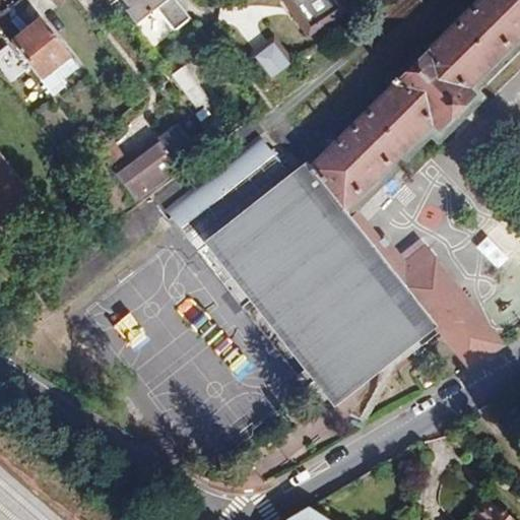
[(175,0),(114,0),(115,1),(117,0),(123,0),(130,9),(127,11),(137,24),(156,9),(174,31),(190,18),(175,0)]
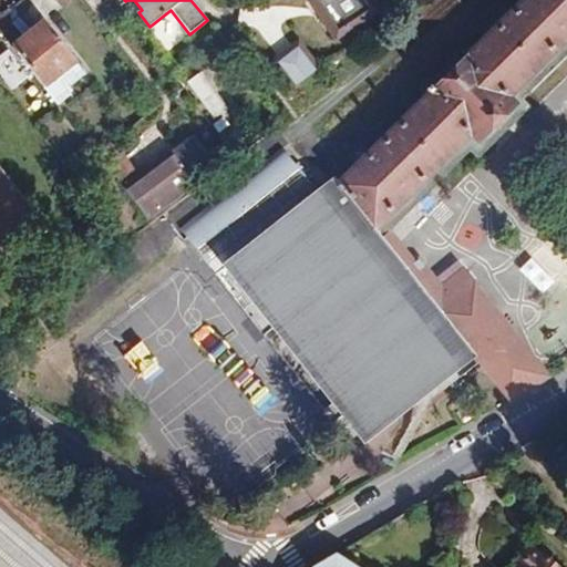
[(566,0),(525,0),(463,61),(428,98),(337,186),(333,182),(319,193),(282,148),(181,228),(264,336),(277,325),(368,441),(474,357),(509,402),(548,378),(463,270),(441,288),(419,258),(405,268),(374,230),(470,136),(476,143),(514,106),(507,99),(566,39),(566,0)]
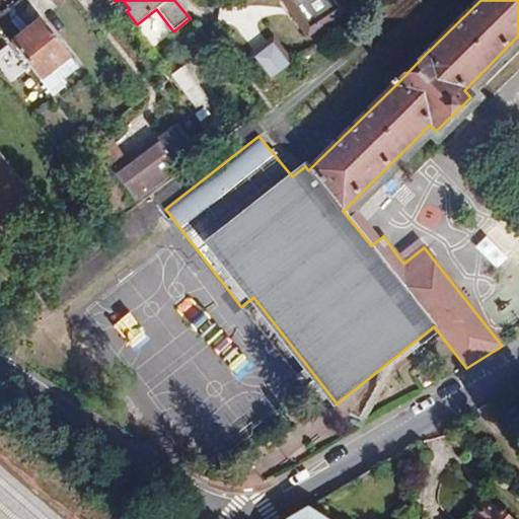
[(40,18),(10,42),(11,43),(0,51),(0,66),(11,82),(30,67),(42,82),(43,81),(54,95),(64,87),(61,82),(78,68),(71,59),(40,18)]
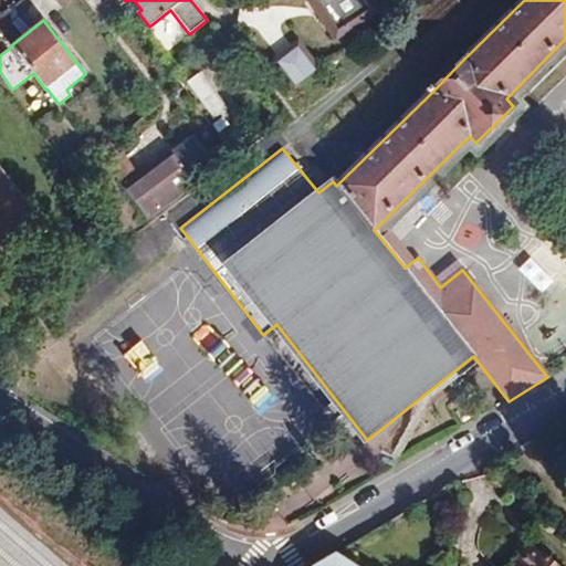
[(565,39),(506,98),(513,106),(475,143),(469,136),(374,230),(405,268),(418,258),(395,227),(469,153),(477,159),(531,106),(522,97),(565,55),(565,39)]
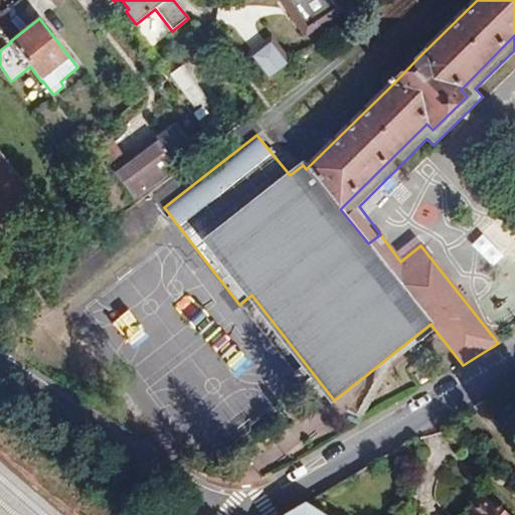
[(378,79),(388,89),(420,55),(411,46),(378,79)]
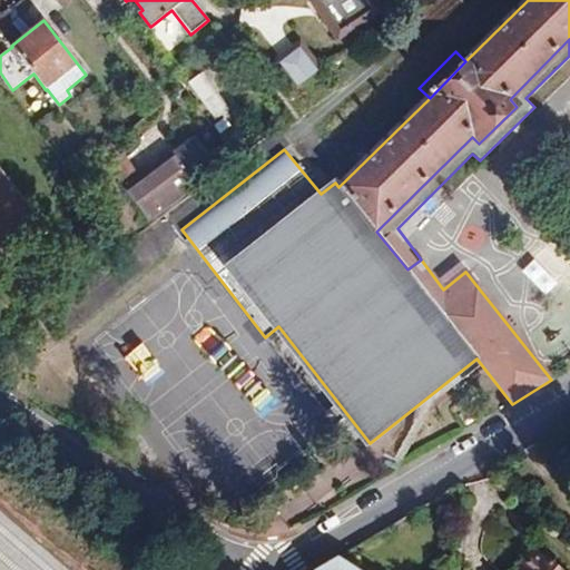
[(291,78),(305,67),(296,56),(282,67),(291,78)]
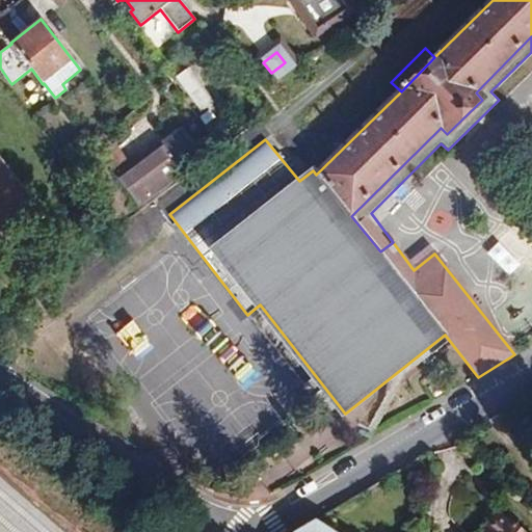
[(214,100),(189,70),(176,80),(201,111),(214,100)]
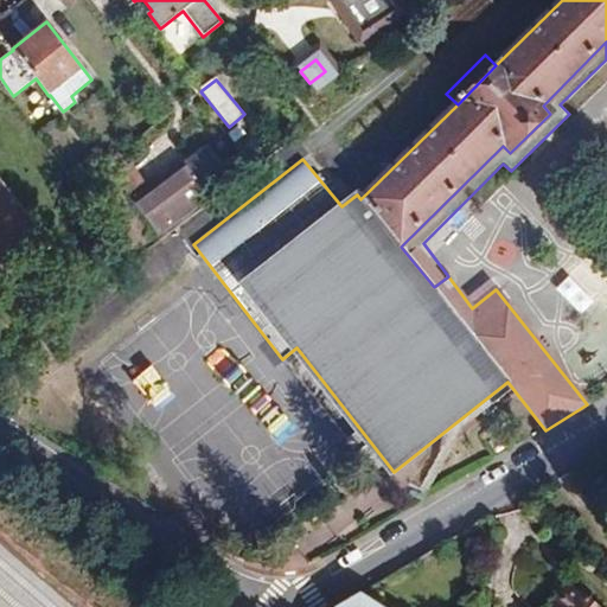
[(234,144),(244,135),(237,127),(227,134),(234,144)]
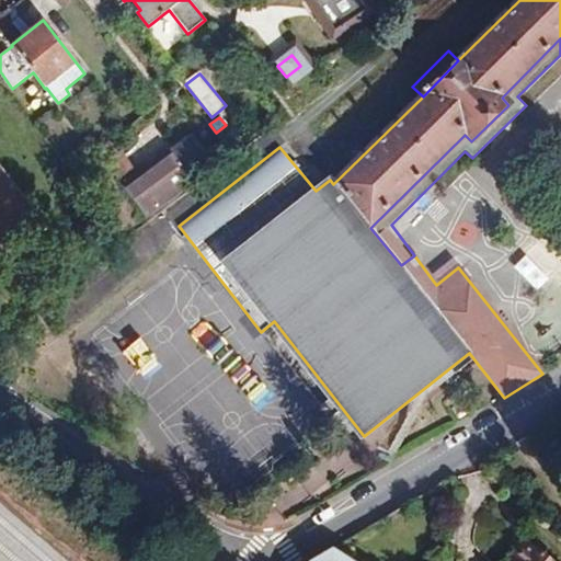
[(146,217),(192,182),(184,173),(207,157),(194,139),(126,191),(146,217)]
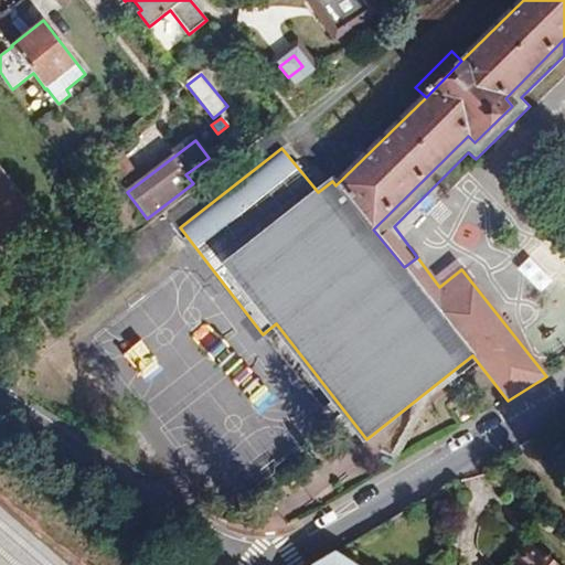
[(110,144),(97,152),(106,163),(107,162),(120,179),(131,170),(119,153),(110,144)]
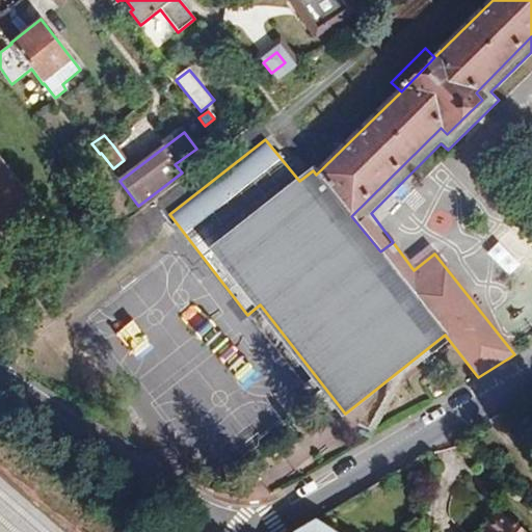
[(0,247),(40,218),(0,165),(0,247)]
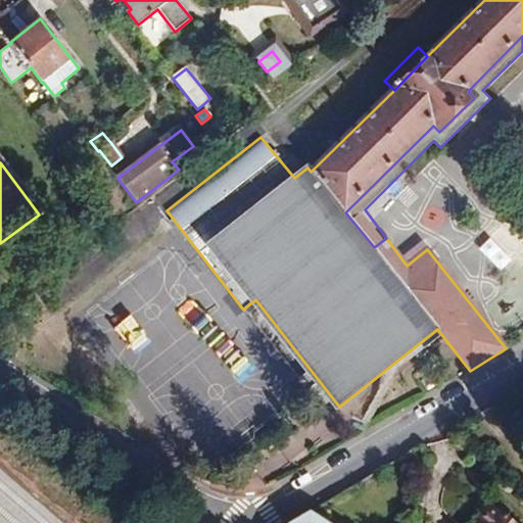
[(522,248),(490,297),(522,319),(522,248)]
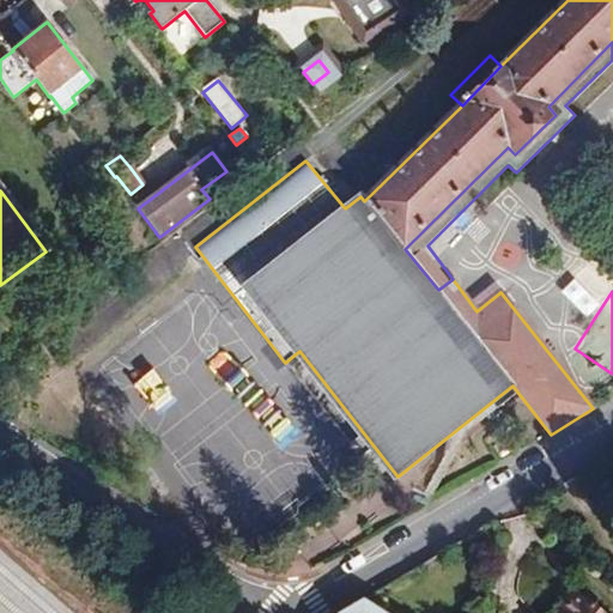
[(553,612),(605,612),(574,588),(553,612)]
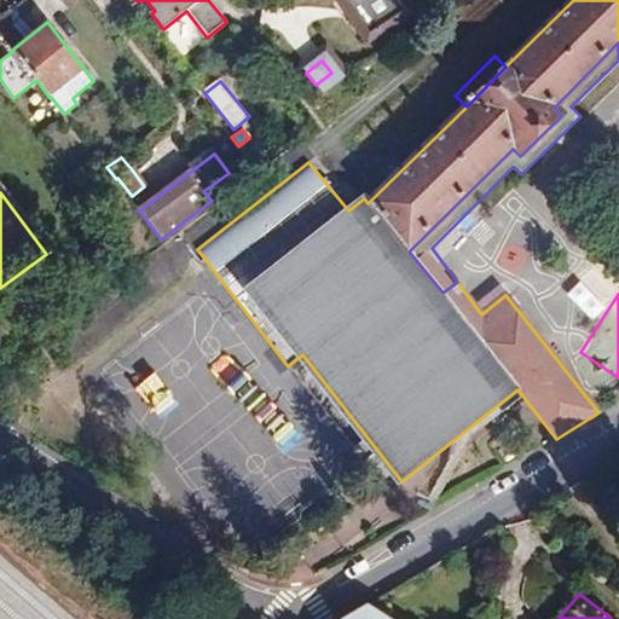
[(389,618),(368,605),(343,618),(389,618)]
